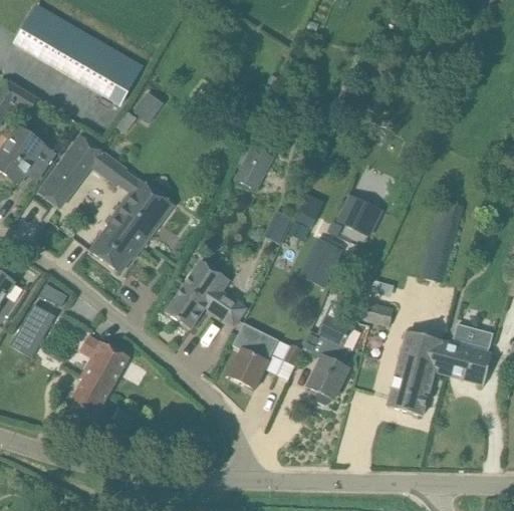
[(120,104),(144,62),(35,1),(11,43),(120,104)]
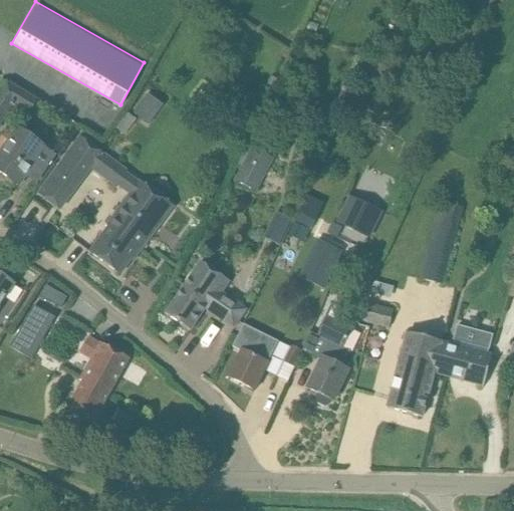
[(371,56),(367,64),(390,74),(394,66),(371,56)]
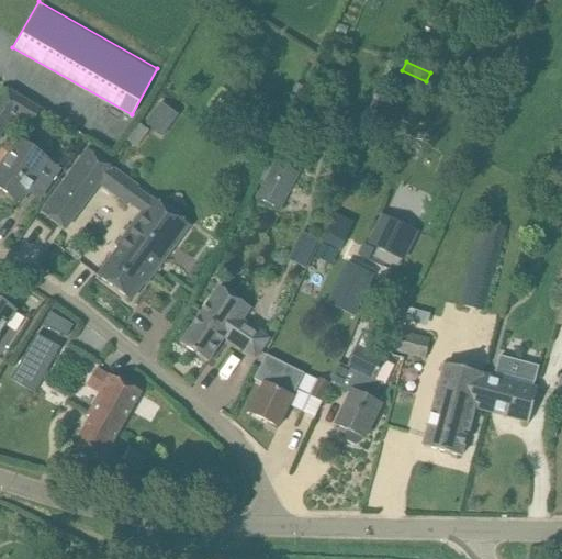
[(383,105),(391,87),(383,84),(380,81),(371,100),(383,105)]
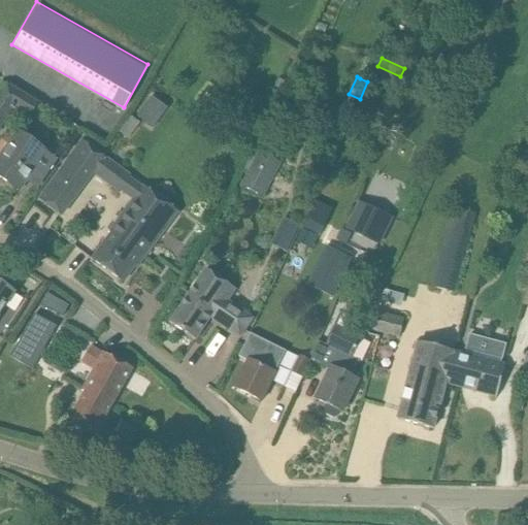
[(26,121),(38,100),(7,81),(0,93),(0,127),(10,111),(26,121)]
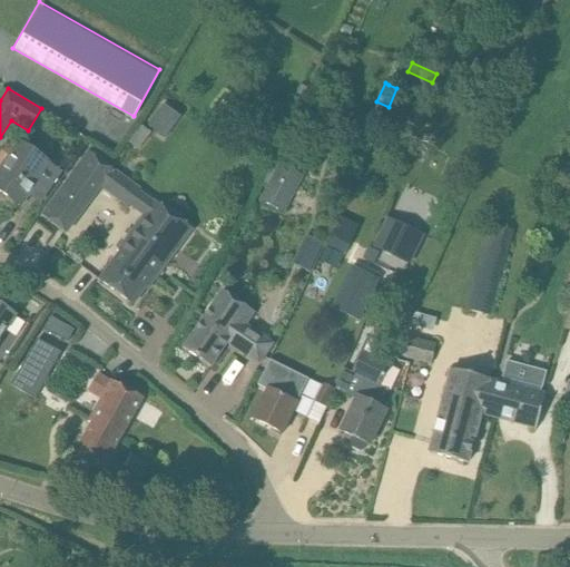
[(148,124),(165,136),(182,115),(164,101),(148,124)]
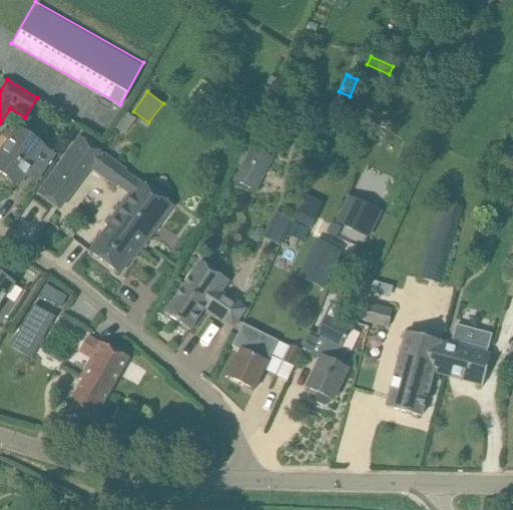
[(453,103),(438,97),(436,105),(449,111),(453,103)]
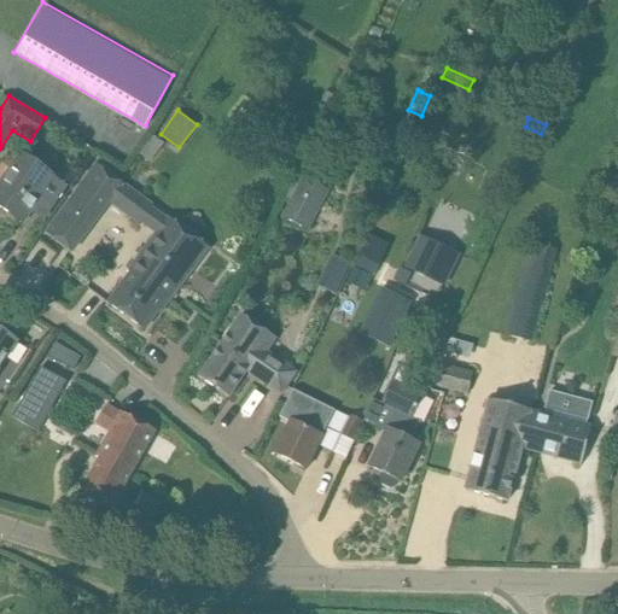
[(139,152),(153,163),(168,144),(152,133),(139,152)]
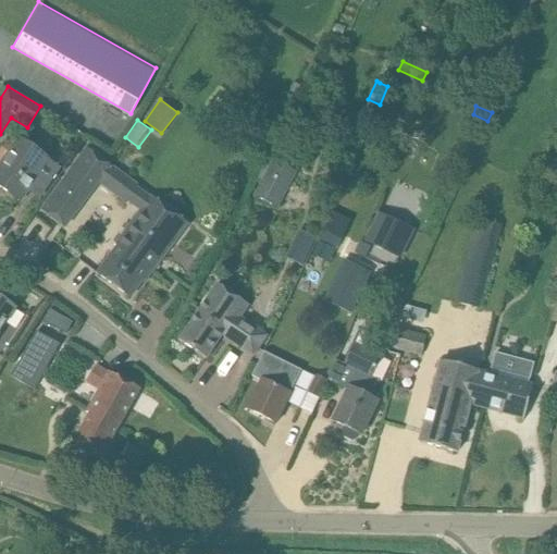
[(42,192),(64,160),(54,154),(51,159),(20,137),(0,164),(0,184),(21,199),(32,184),(42,192)]
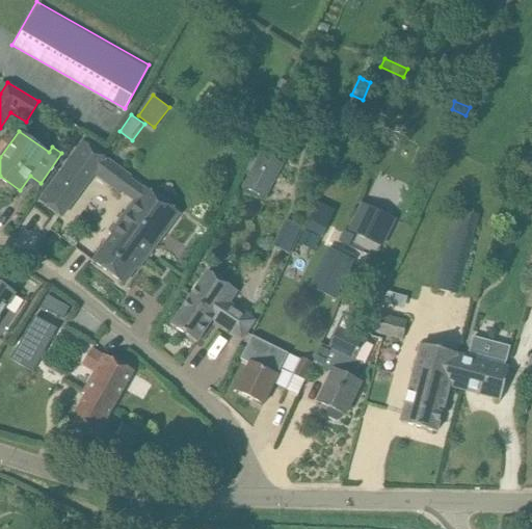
[(130,176),(83,141),(40,200),(60,215),(94,172),(118,190),(130,176)]
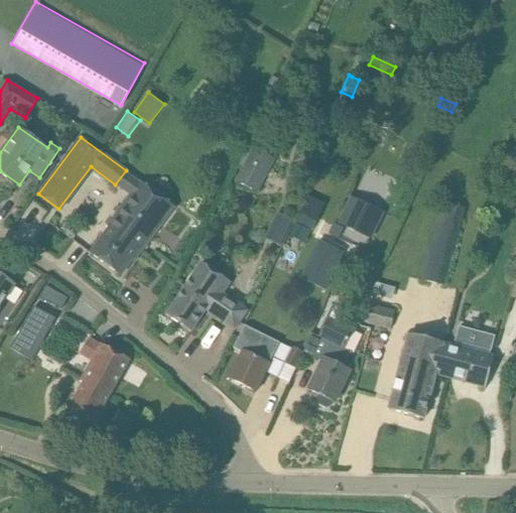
[(235,178),(257,191),(275,157),(252,146),(235,178)]
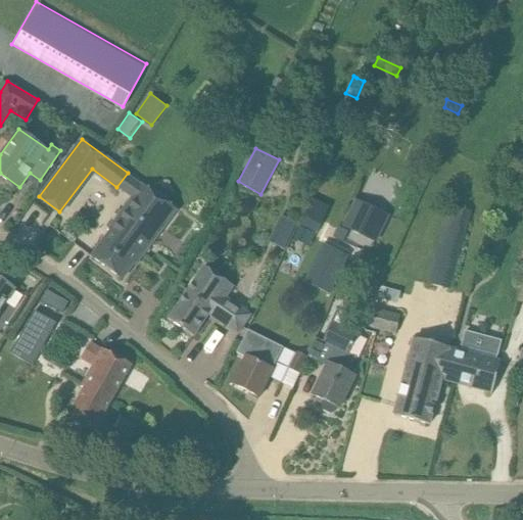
[(316,154),(310,170),(322,174),(328,159),(316,154)]
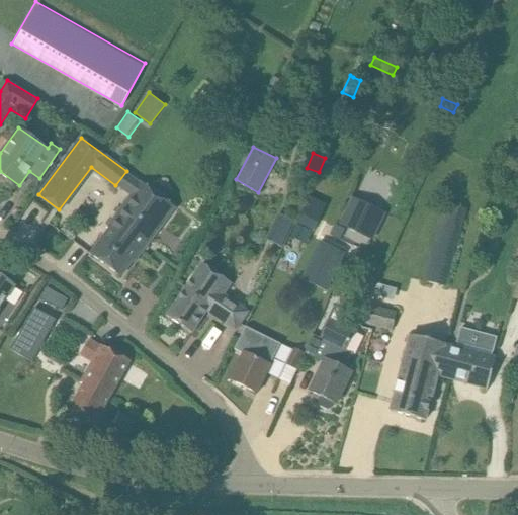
[(91,252),(120,274),(174,205),(142,182),(91,252)]
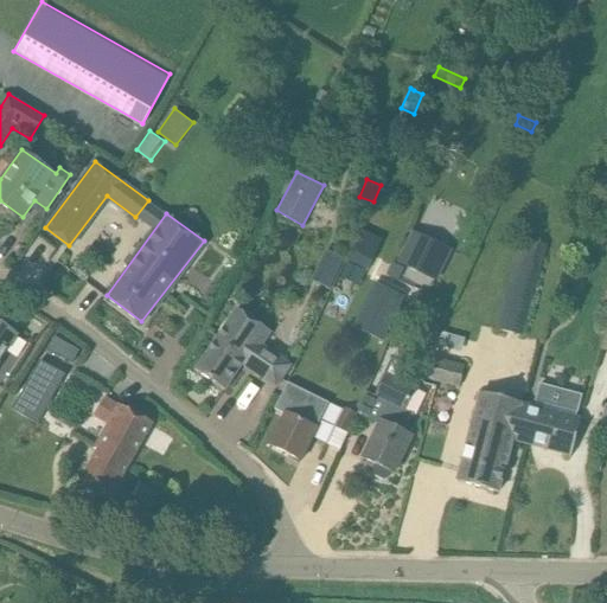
[(403,264),(436,280),(453,248),(411,229),(396,261),(391,260),(385,273),(398,278),(403,264)]
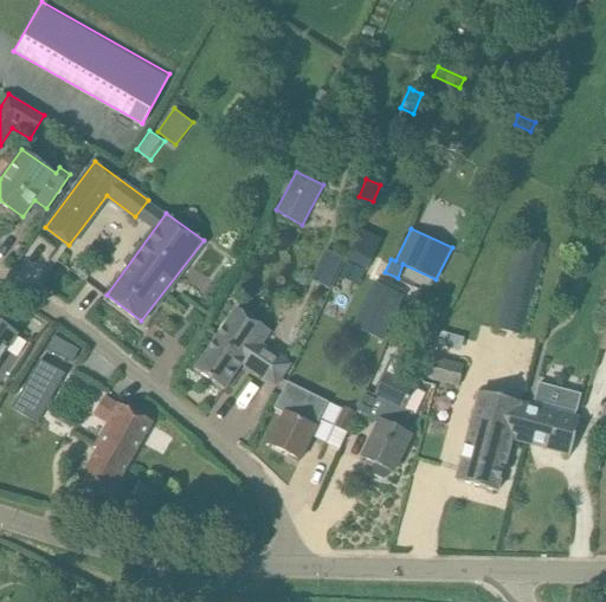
[(365,273),(376,248),(355,239),(346,259),(349,261),(347,265),(365,273)]
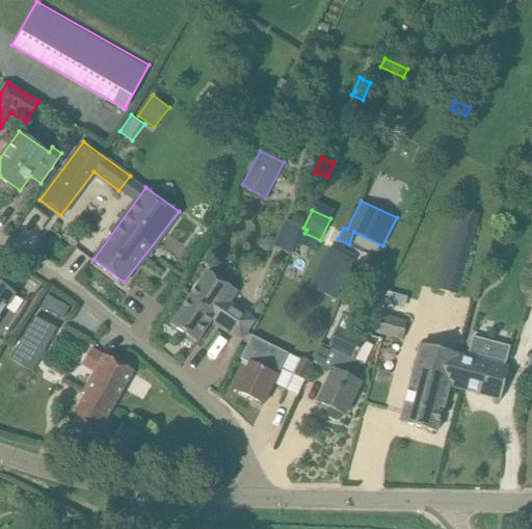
[(328,245),(309,285),(335,298),(354,258),(328,245)]
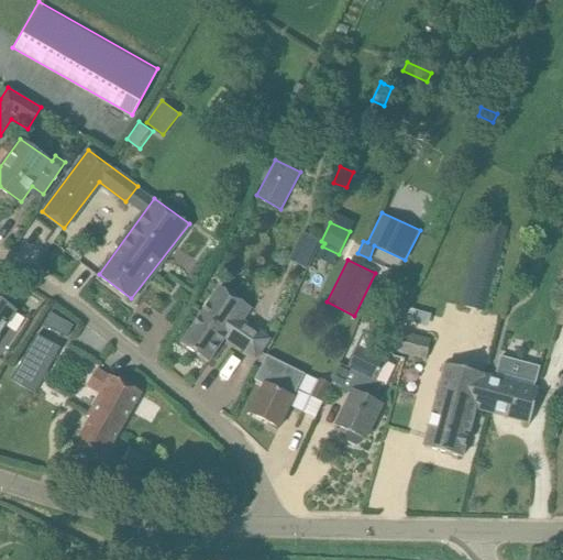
[(269,337),(242,318),(251,304),(220,283),(181,341),(209,360),(224,337),(255,358),(269,337)]
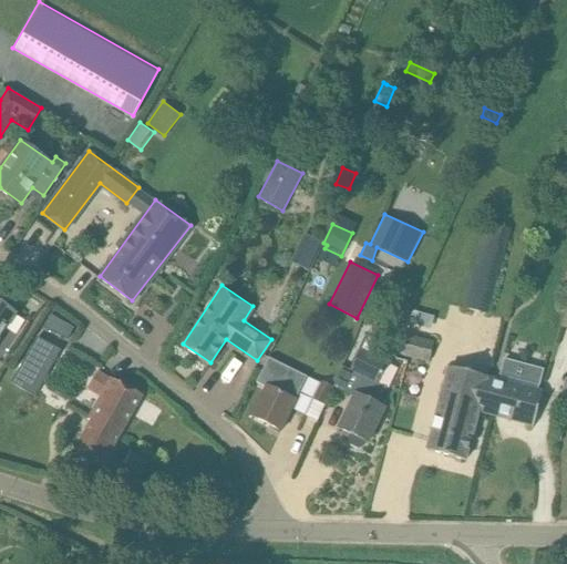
[(0,335),(3,329),(16,311),(0,300),(0,335)]
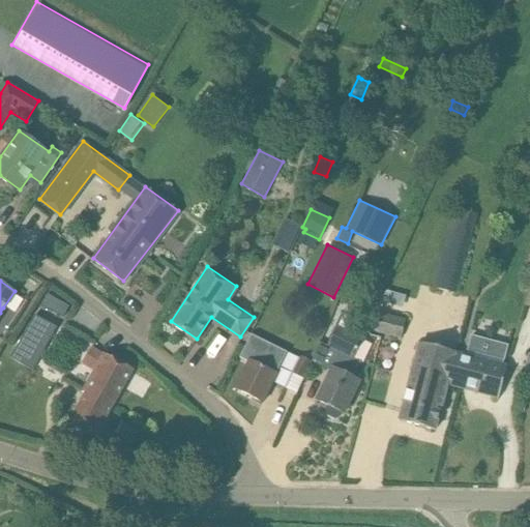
[(374,310),(369,328),(401,337),(406,318),(374,310)]
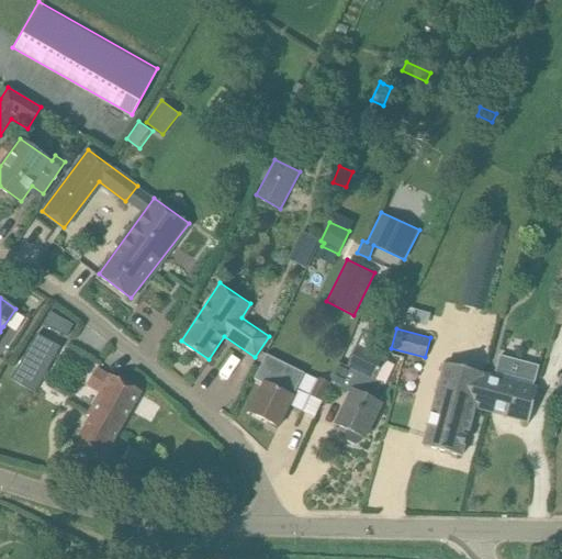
[(51,364),(60,345),(37,332),(26,350),(51,364)]
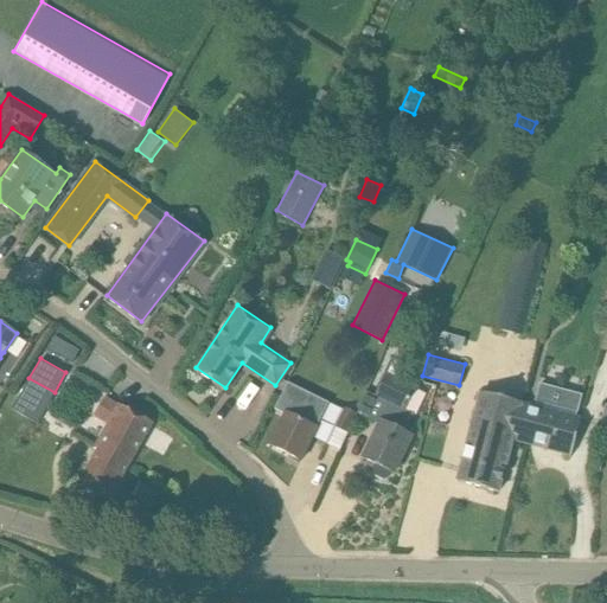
[(385,372),(375,393),(365,415),(378,421),(363,456),(376,462),(374,467),(375,473),(383,476),(389,475),(391,469),(394,470),(411,434),(402,429),(403,427),(407,425),(414,411),(402,405),(411,385),(385,372)]
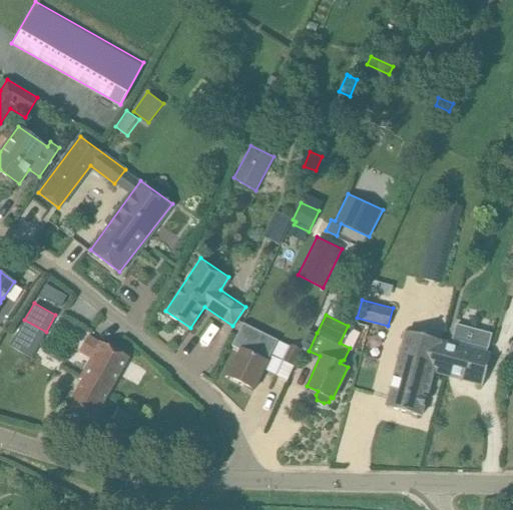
[(273,352),(272,352),(278,339),(243,322),(231,345),(240,349),(228,374),(254,387),(273,352)]
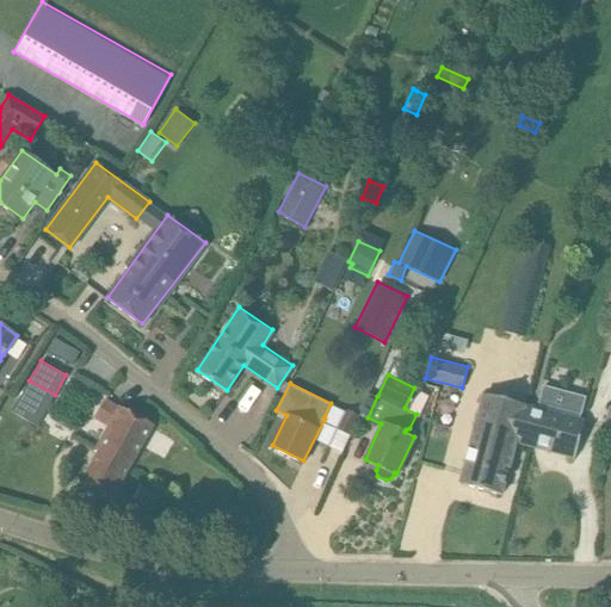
[(582,421),(580,420),(587,395),(544,384),(537,409),(523,406),(517,423),(513,433),(518,434),(516,441),(575,457),(582,421)]
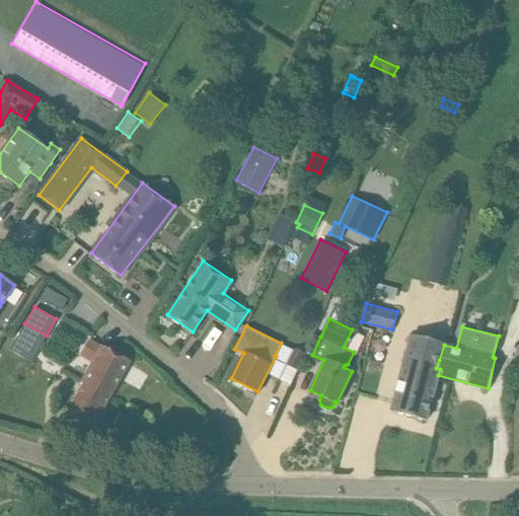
[(439,360),(444,345),(410,336),(390,410),(427,419),(438,375),(440,369),(436,368),(439,360)]
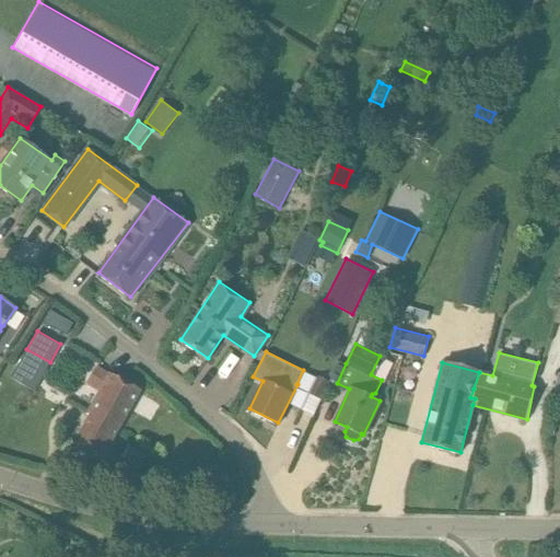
[(140,389),(111,372),(96,363),(85,382),(100,391),(89,410),(92,413),(77,439),(103,454),(140,389)]
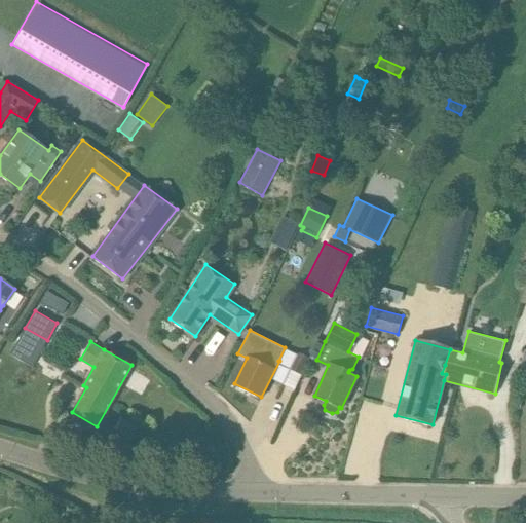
[(308,357),(298,352),(291,367),(301,372),(308,357)]
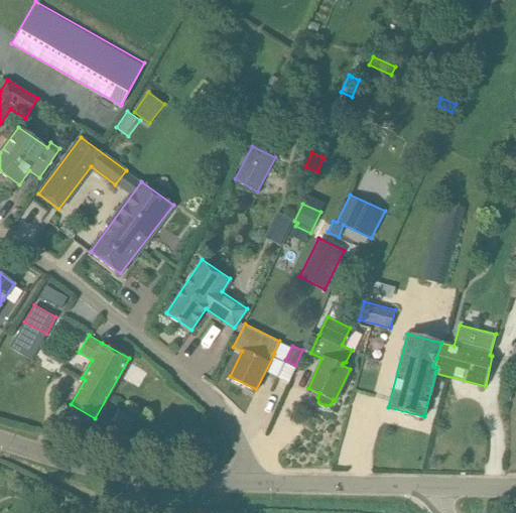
[(129,412),(119,406),(111,420),(121,426),(129,412)]
